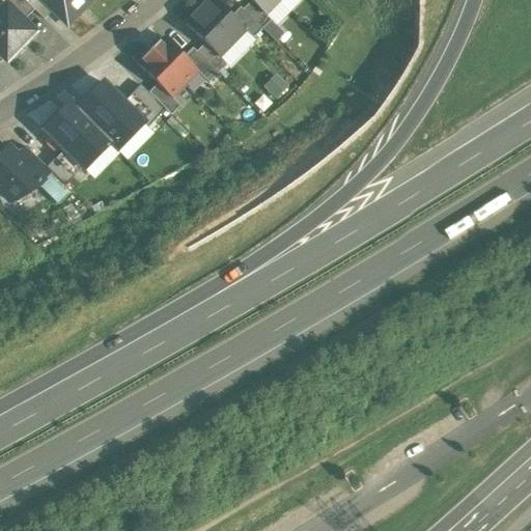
[(8,0),(5,4),(23,21),(33,10),(23,0),(8,0)]
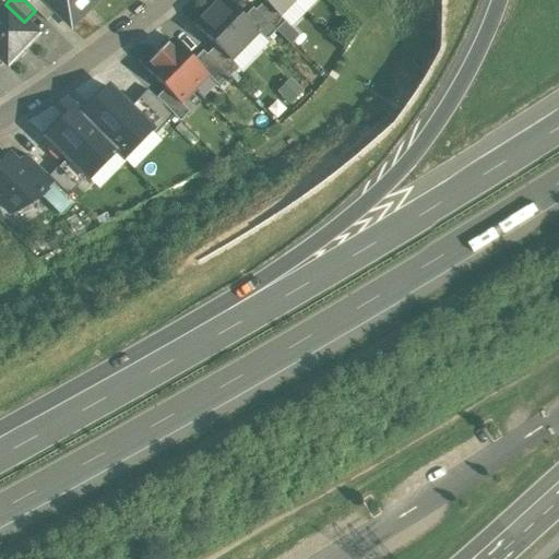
[(46,22),(56,12),(43,0),(24,0),(35,11),(46,22)]
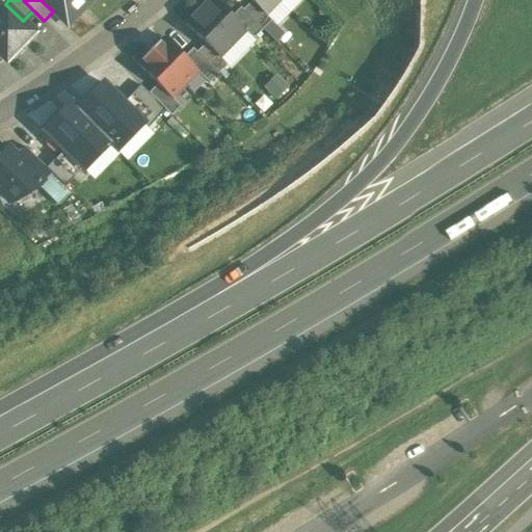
[(41,0),(53,11),(68,26),(92,0),(41,0)]
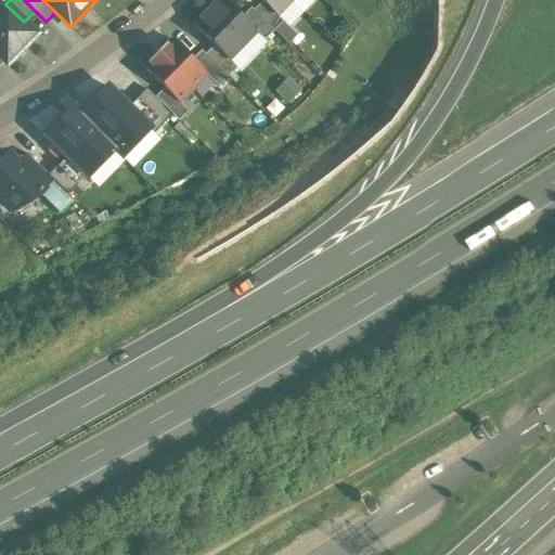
[(241,17),(222,0),(216,0),(215,2),(206,11),(243,48),(257,34),(241,17)]
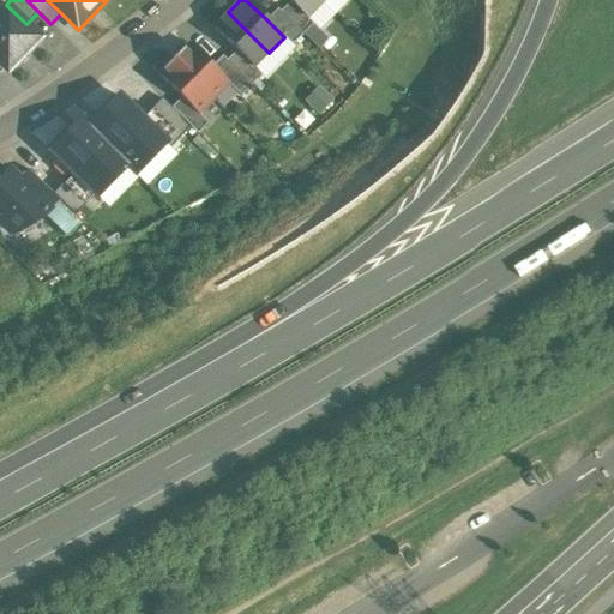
[(321,4),(318,0),(287,0),(289,2),(307,19),(321,4)]
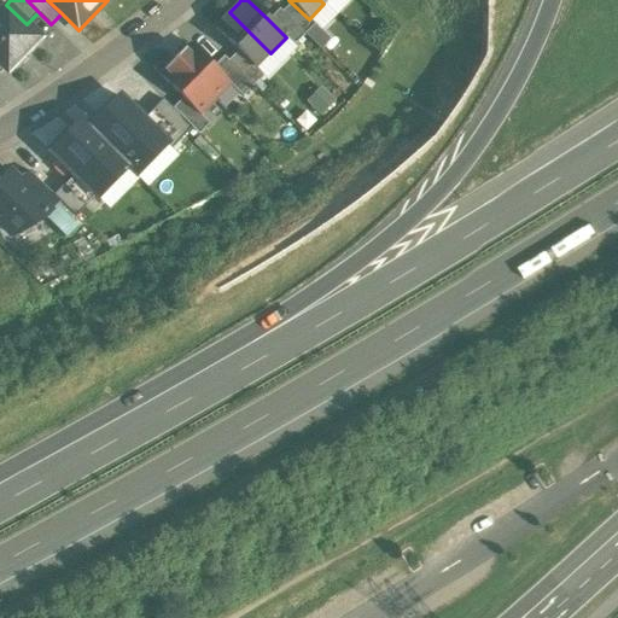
[(309,19),(291,3),(281,12),(304,34),(314,24),(309,19)]
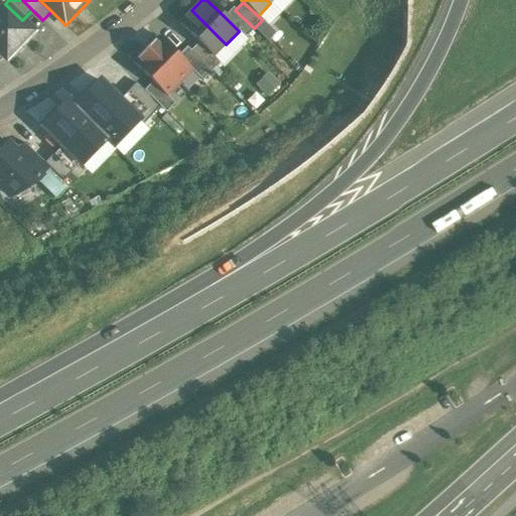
[(5,4),(0,8),(0,54),(3,58),(6,60),(33,32),(22,20),(5,4)]
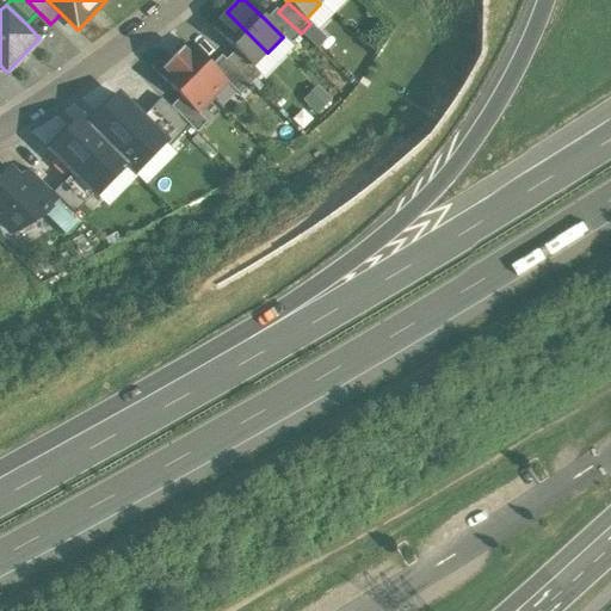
[(301,34),(278,12),(276,8),(265,19),(283,37),(290,44),(301,34)]
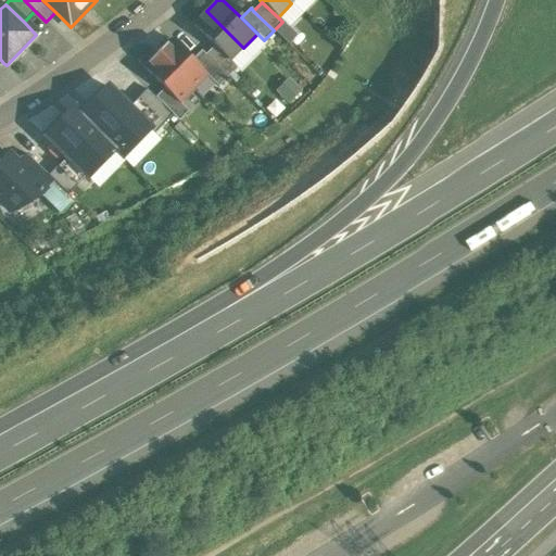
[(243,48),(206,11),(192,25),(214,46),(230,61),(243,48)]
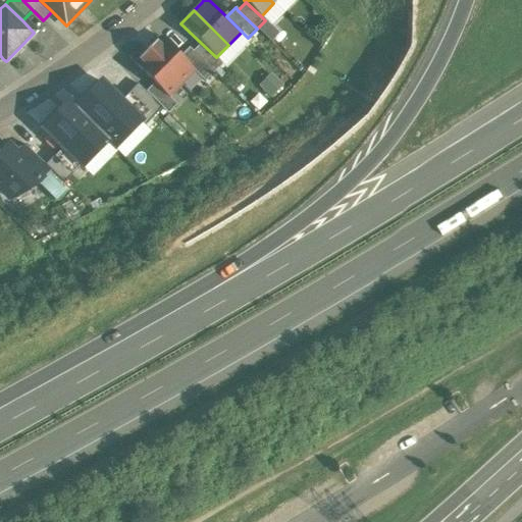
[(179,56),(160,37),(155,42),(147,50),(181,85),(195,71),(179,56)]
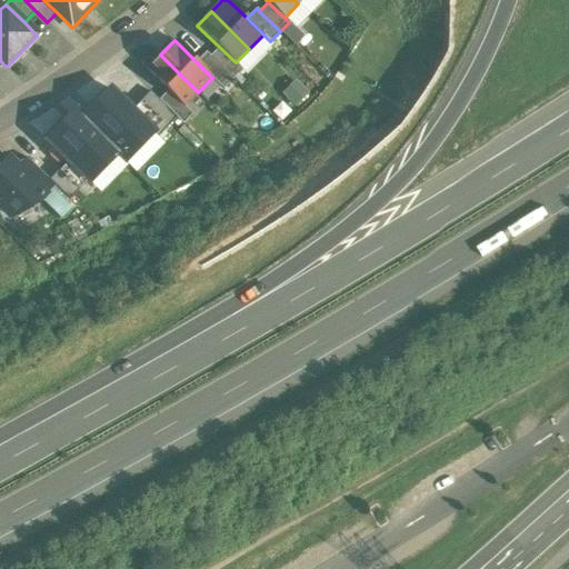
[(236,62),(219,47),(210,56),(232,79),(242,69),(236,62)]
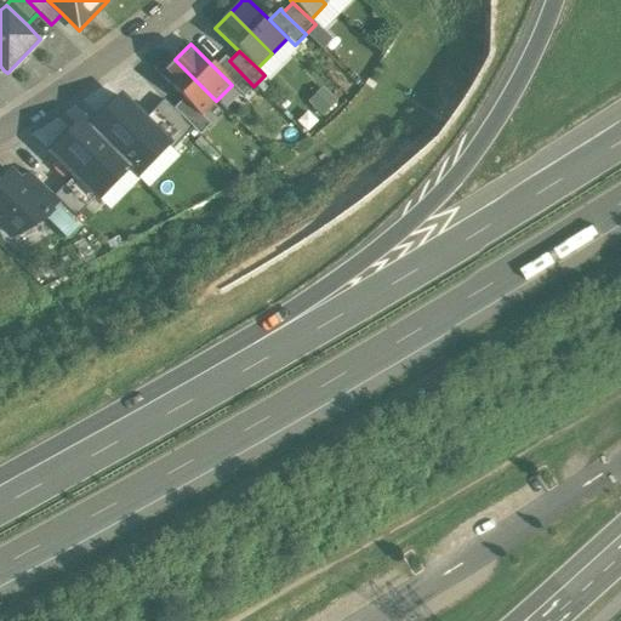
[(229,61),(224,57),(214,67),(232,85),(243,97),(254,86),(229,61)]
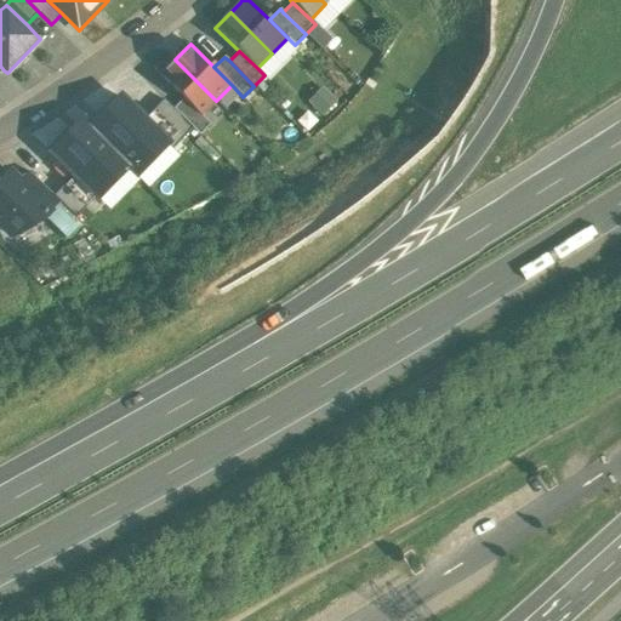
[(216,101),(175,60),(165,69),(159,75),(183,98),(201,115),(216,101)]
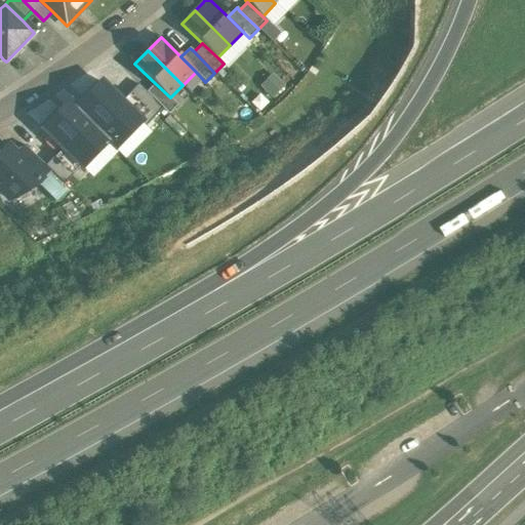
[(275,75),(263,83),(272,97),(284,89),(275,75)]
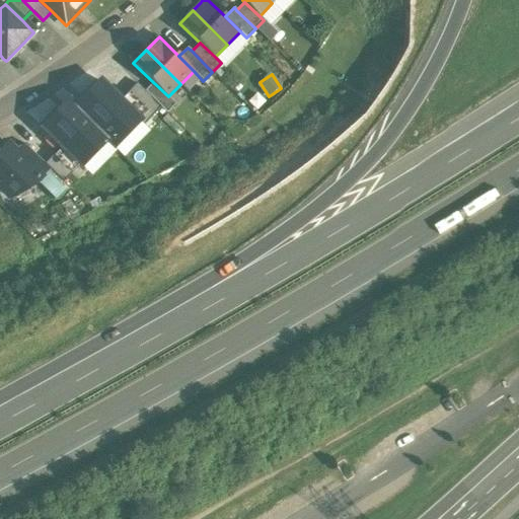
[(120,101),(100,82),(75,108),(107,139),(116,147),(140,121),(120,101)]
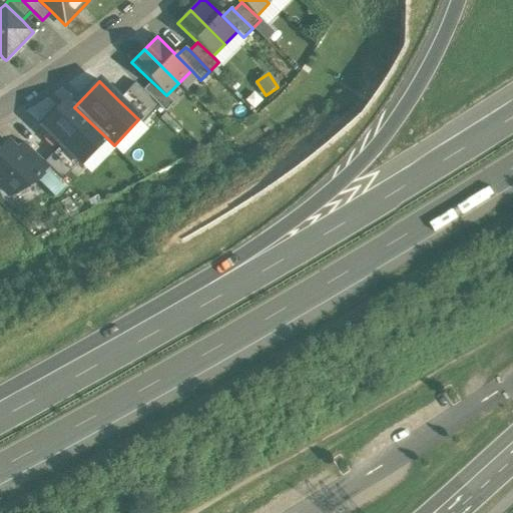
[(166,95),(151,81),(142,90),(159,106),(164,111),(173,102),(166,95)]
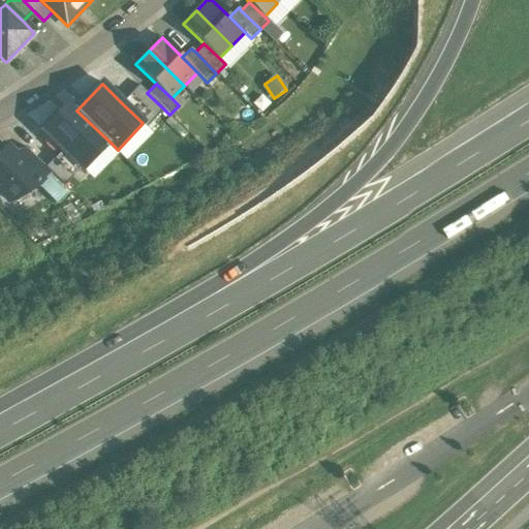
[(139,85),(122,103),(143,123),(147,127),(164,110),(147,93),(139,85)]
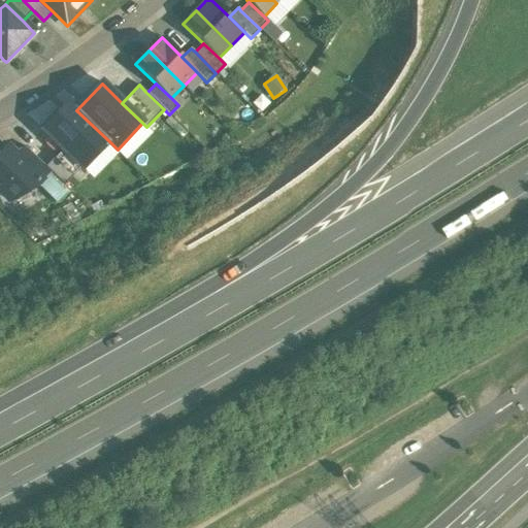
[(70,103),(44,130),(63,149),(83,167),(84,168),(109,141),(76,110),(70,103)]
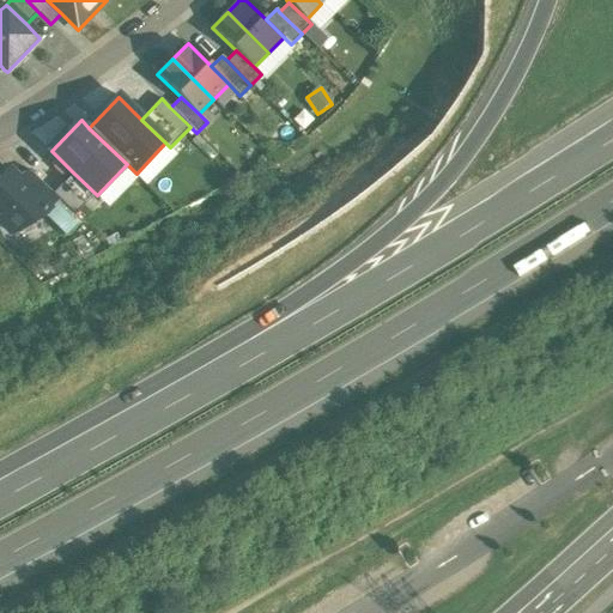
[(28,170),(18,180),(48,208),(58,199),(53,194),(28,170)]
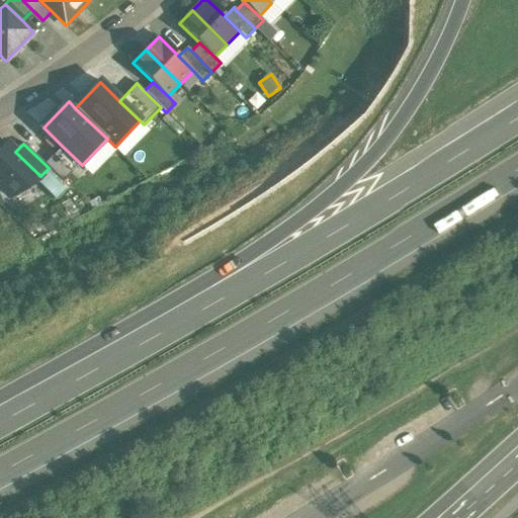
[(15,152),(8,145),(0,153),(0,186),(11,197),(34,186),(42,178),(40,176),(15,152)]
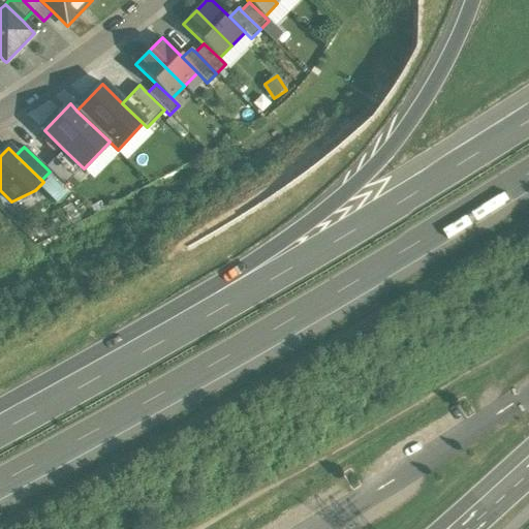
[(63,149),(45,167),(50,172),(65,186),(83,167),(63,149)]
